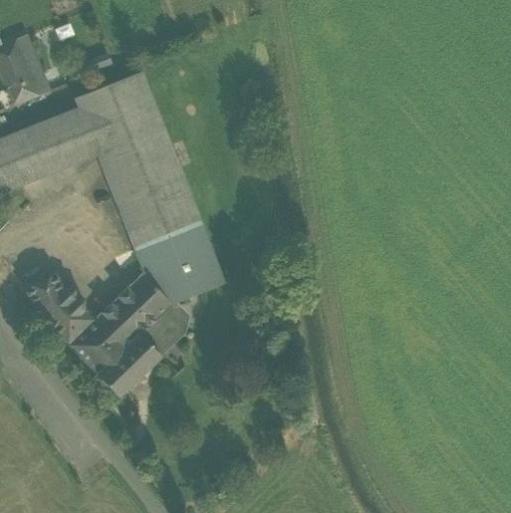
[(0,61),(34,48),(28,34),(6,42),(0,44),(0,61)]
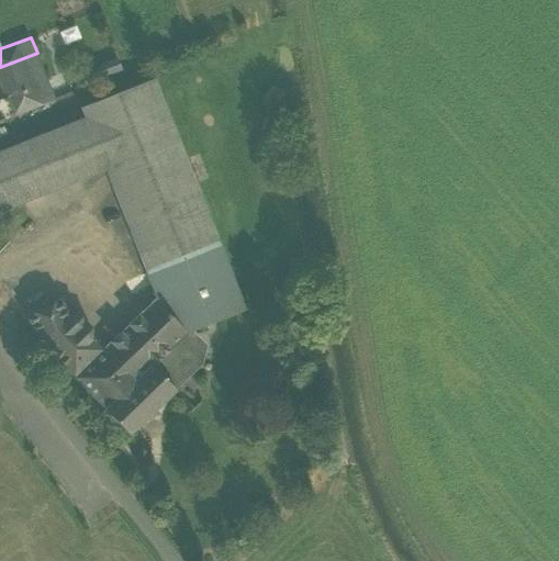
[(37,53),(0,67),(0,78),(8,97),(48,80),(37,53)]
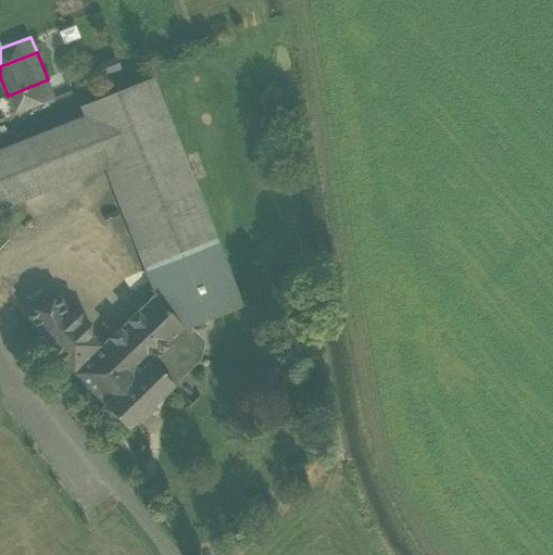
[(75,75),(80,88),(123,71),(117,58),(75,75)]
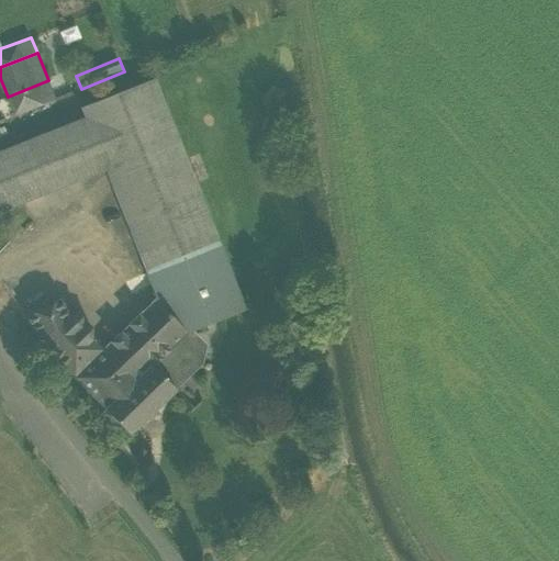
[(190,333),(248,310),(156,78),(84,108),(87,118),(0,150),(0,211),(108,169),(159,298),(158,299),(190,333)]
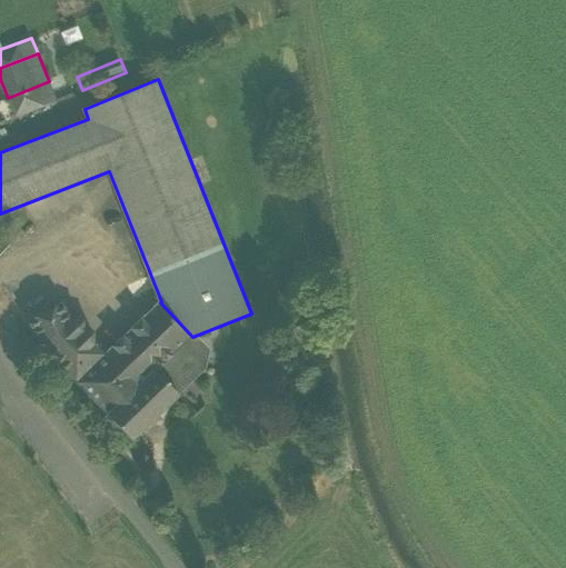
[(49,81),(8,98),(16,117),(57,100),(49,81)]
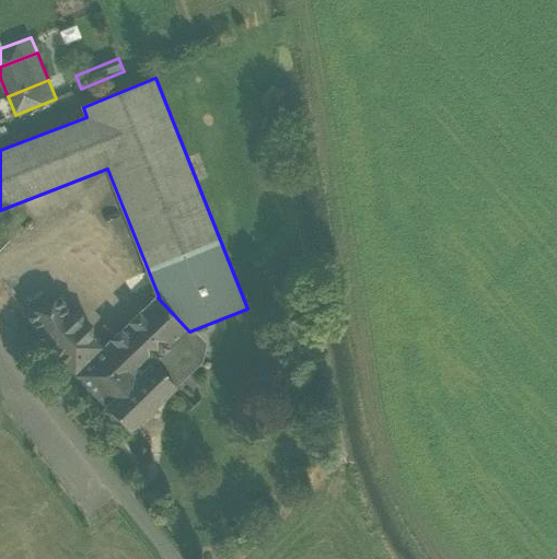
[(0,120),(15,115),(8,96),(0,99),(0,120)]
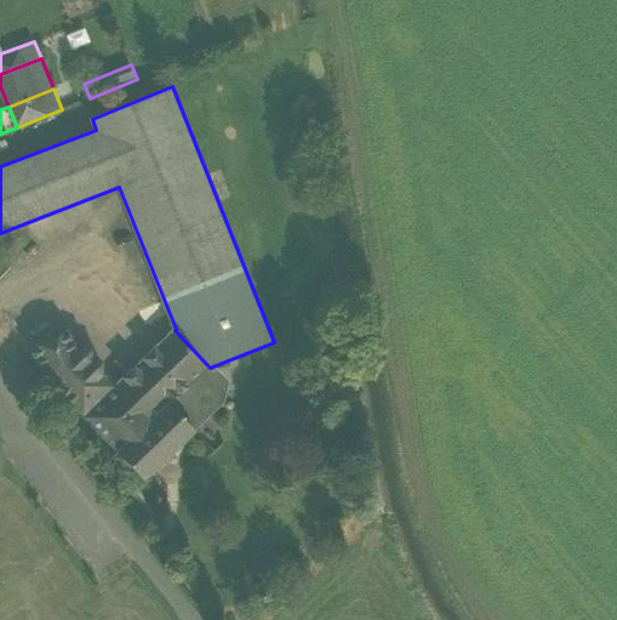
[(70,330),(30,350),(44,376),(84,416),(115,386),(103,373),(103,362),(92,362),(91,360),(91,350),(80,350),(70,330)]
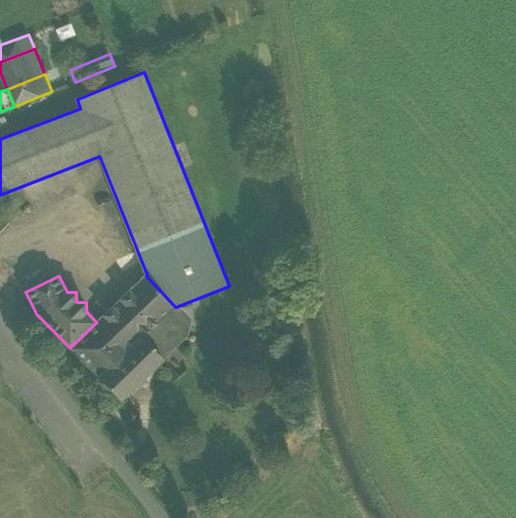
[(96,322),(70,348),(99,377),(88,387),(102,401),(113,391),(122,399),(163,360),(160,357),(185,334),(188,319),(175,307),(146,276),(96,322)]
